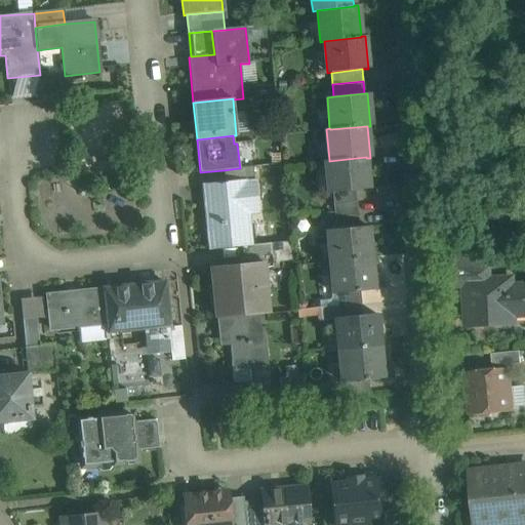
[(366,157),(329,161),(329,160),(325,161),(328,193),(355,191),(369,189),(366,158),(366,157)]
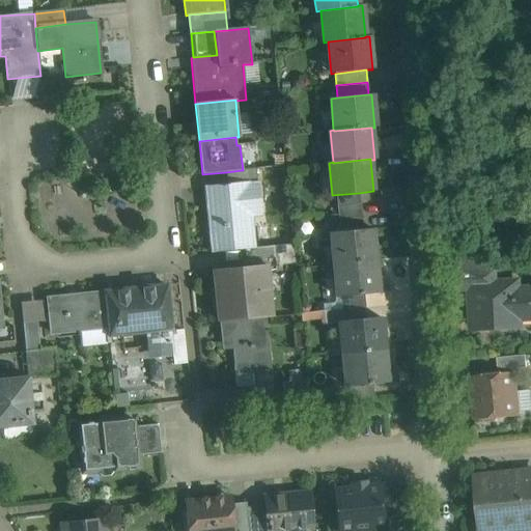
[(242,170),(226,172),(228,186),(257,184),(255,169),(243,170),(242,170)]
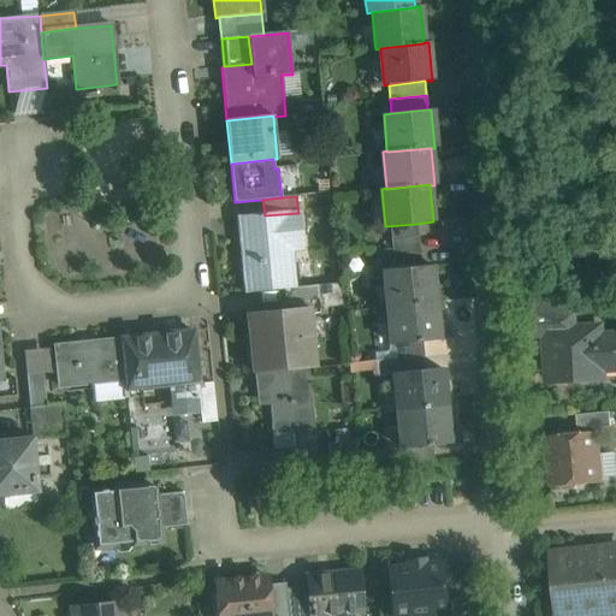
[(265,215),(237,218),(246,294),(284,289),(295,288),(291,250),(282,252),(280,238),(301,237),(298,213),(265,215)]
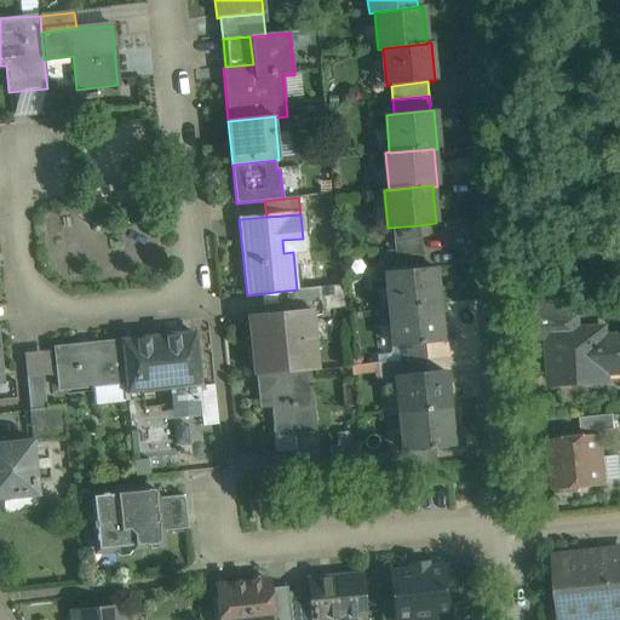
[(419,225),(392,228),(394,242),(420,240),(419,225)]
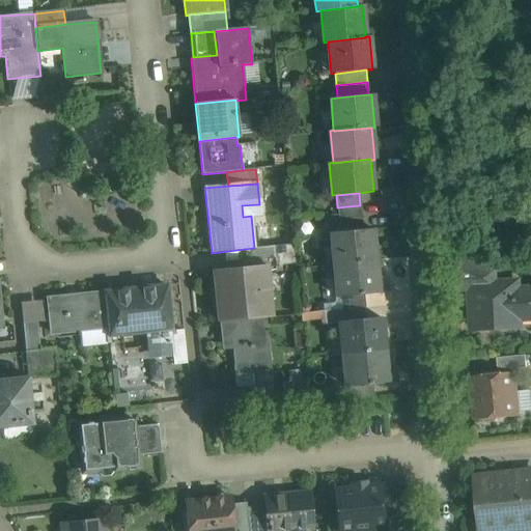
[(360,205),(337,207),(338,220),(361,218),(360,205)]
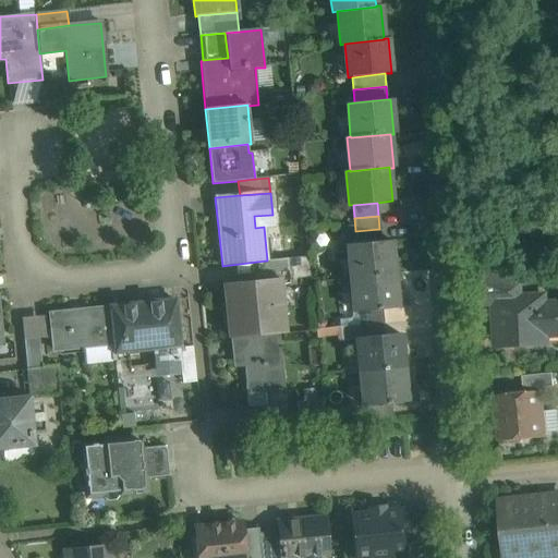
[(379,229),(355,231),(356,244),(380,242),(379,229)]
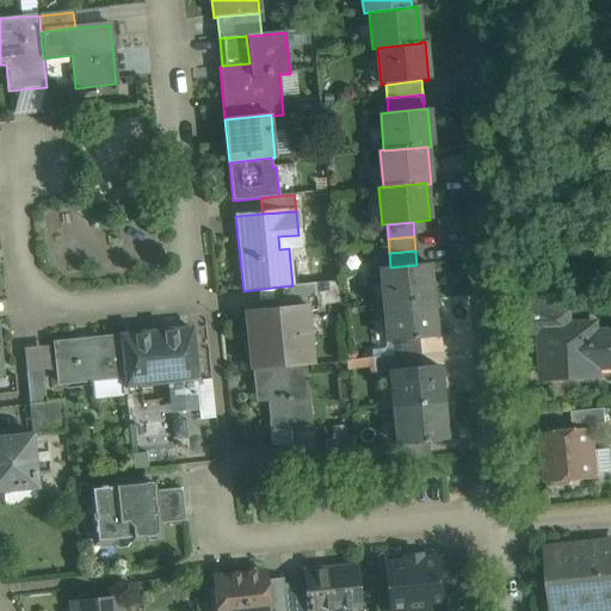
[(390,267),(381,269),(384,306),(432,301),(429,264),(417,265),(390,267)]
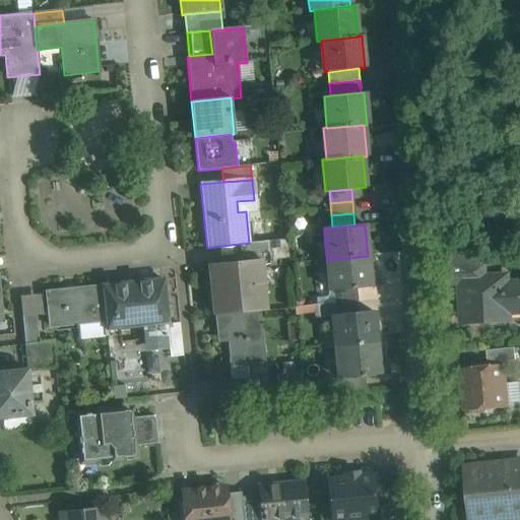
[(249,243),(240,244),(241,262),(260,260),(260,265),(270,264),(268,242),(249,243)]
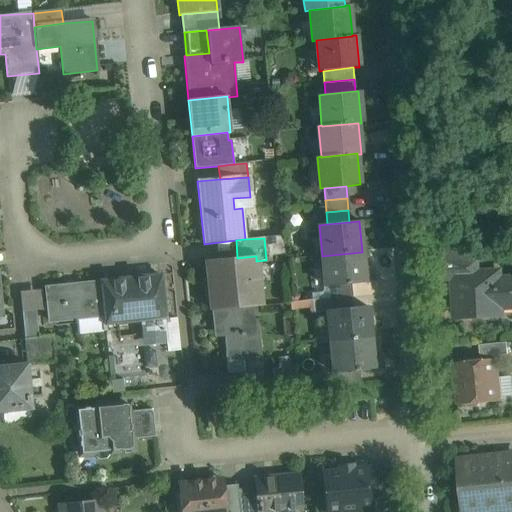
[(478,259),(437,247),(438,280),(454,280),(454,275),(479,274),(478,259)]
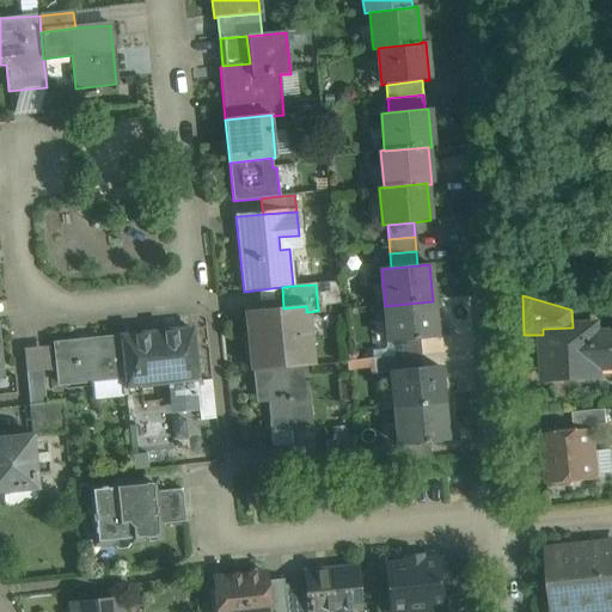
[(433,301),(385,306),(389,343),(420,340),(436,338),(433,301)]
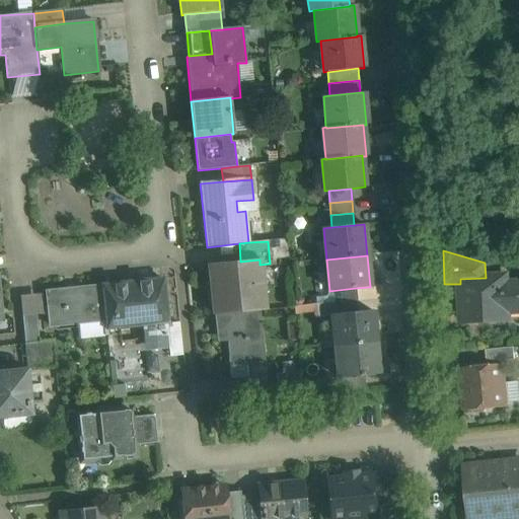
[(240,262),(209,265),(214,315),(260,311),(265,310),(260,265),(260,260),(240,262)]
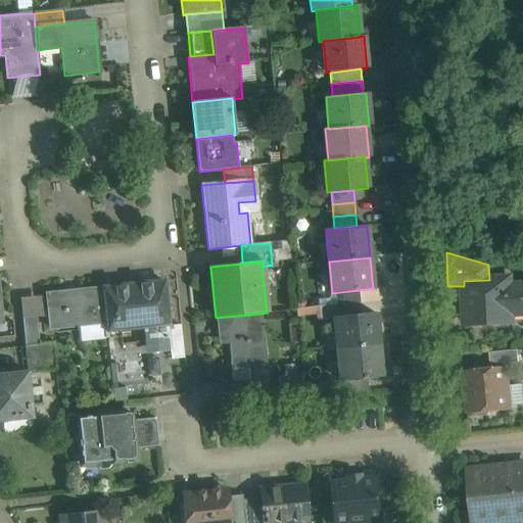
[(489,280),(464,281),(464,286),(466,324),(512,322),(512,315),(522,314),(522,285),(510,286),(510,279),(489,280)]
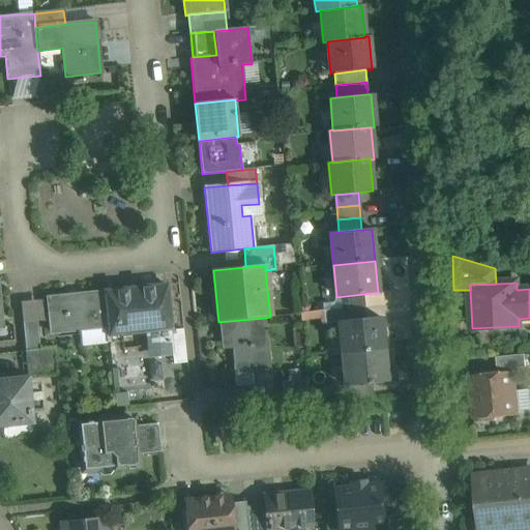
[(163,286),(105,293),(105,291),(102,291),(108,336),(109,336),(109,334),(146,330),(147,346),(170,344),(171,355),(172,355),(165,284),(163,284),(163,286)]
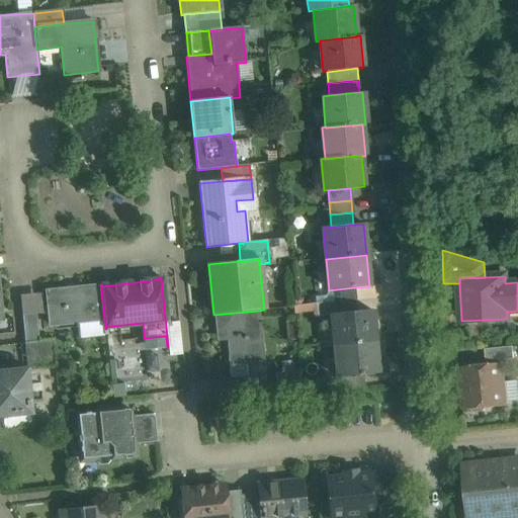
[(99,286),(47,292),(50,326),(103,320),(100,284),(99,284),(99,286)]
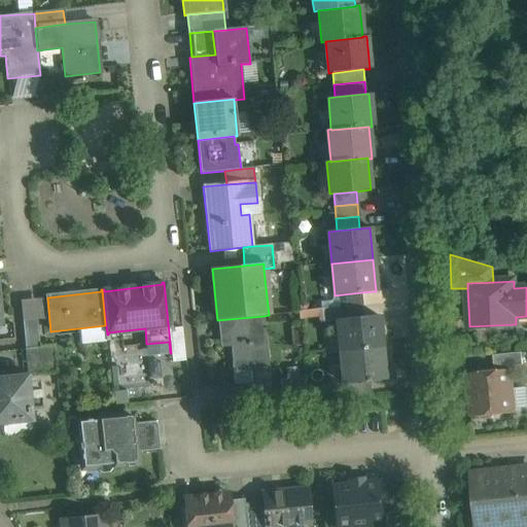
[(361,292),(339,295),(340,307),(362,305),(361,292)]
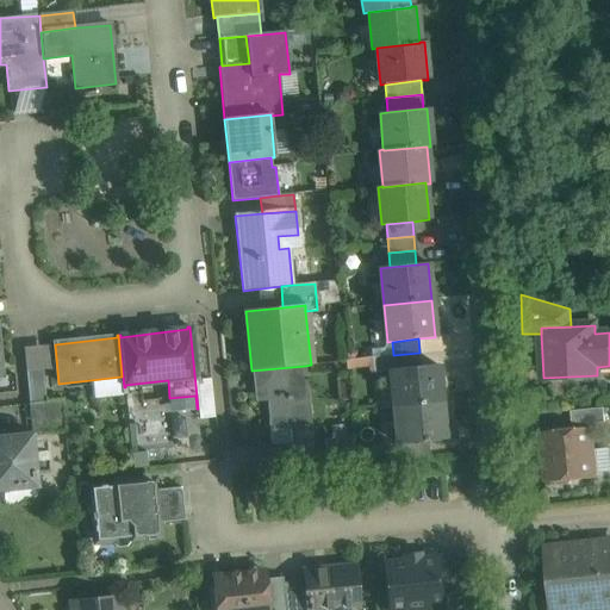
[(24,343),(27,397),(43,396),(42,369),(50,368),(49,342),(24,343)]
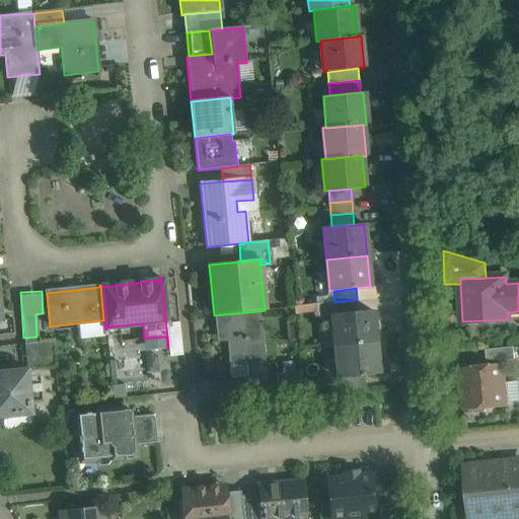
[(260,311),(214,315),(216,332),(225,331),(228,357),(228,358),(229,367),(245,366),(245,365),(265,363),(260,311)]
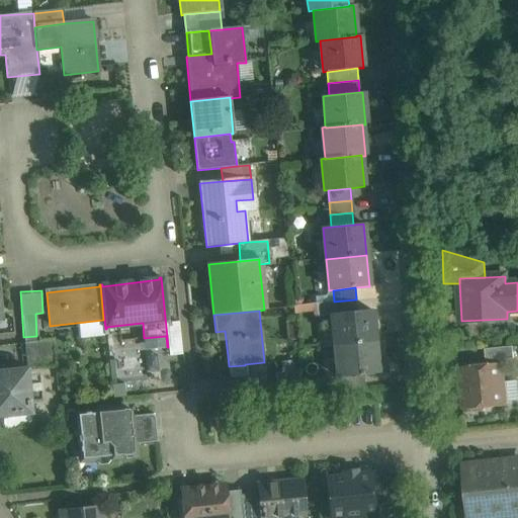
[(371,311),(331,315),(335,346),(374,342),(371,311)]
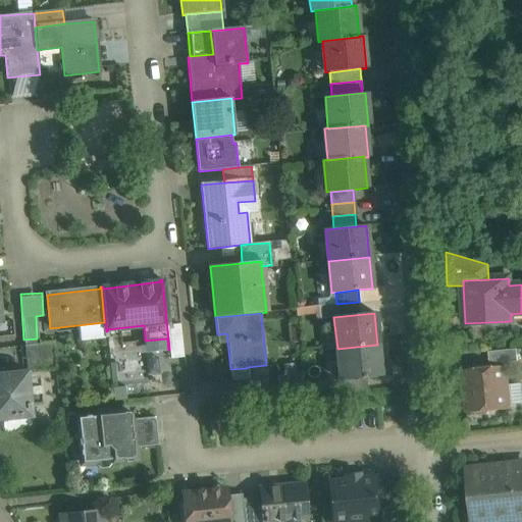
[(377,345),(337,349),(340,380),(366,378),(380,376),(377,345)]
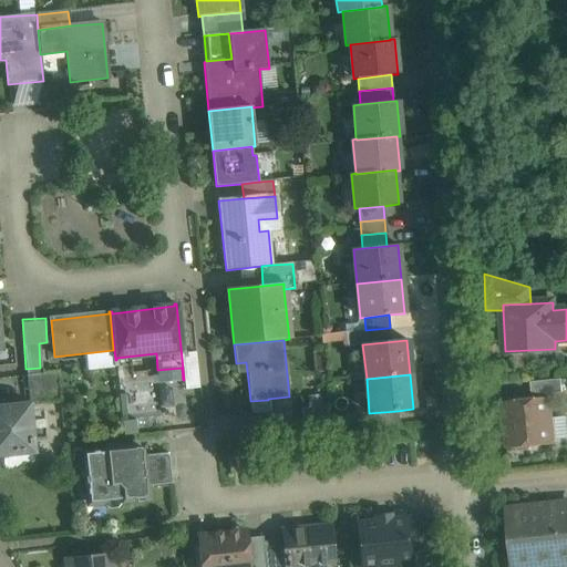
[(562,380),(531,383),(532,395),(563,393),(562,380)]
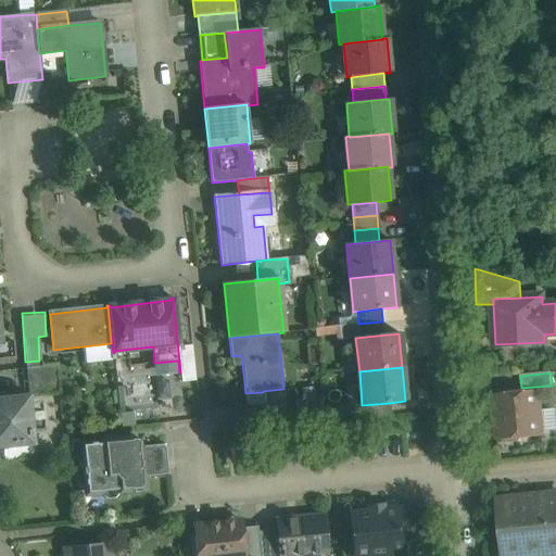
[(539,391),(493,395),(497,440),(517,439),(520,441),(527,441),(529,437),(544,436),(539,391)]
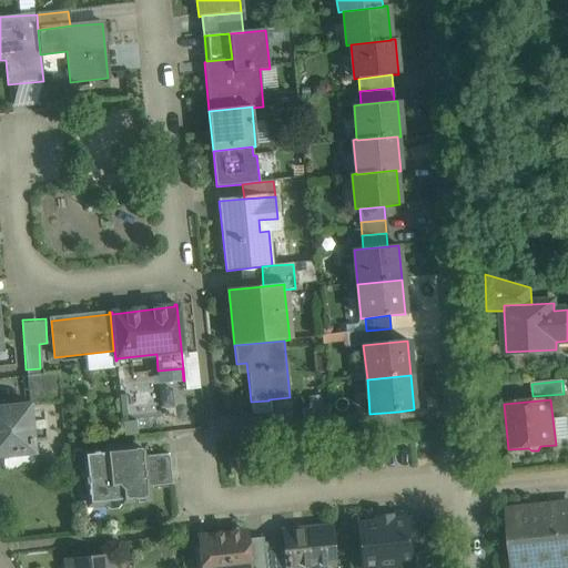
[(30,405),(0,407),(0,457),(34,454),(30,405)]
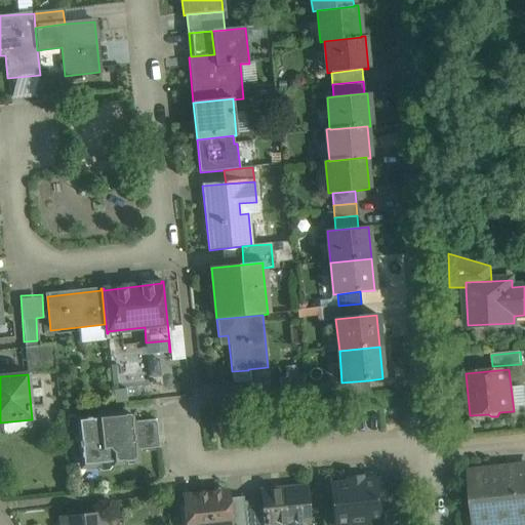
[(368,380),(346,382),(347,395),(369,392),(368,380)]
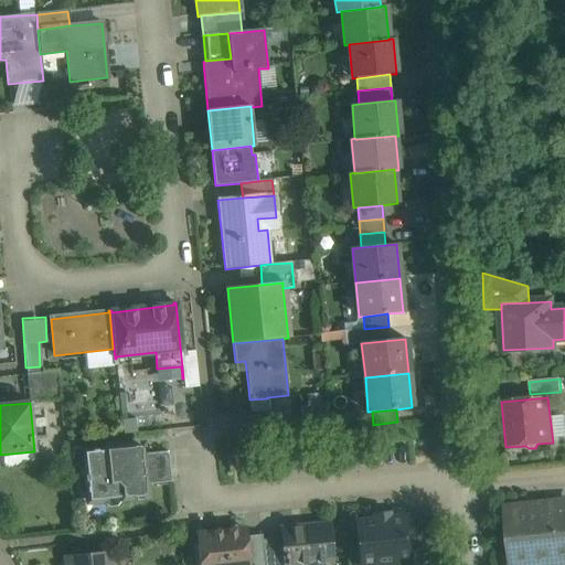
[(141,447),(84,452),(86,466),(88,466),(89,476),(85,476),(85,482),(87,482),(88,494),(97,493),(104,500),(138,497),(138,494),(146,493),(145,484),(142,455),(141,447)]
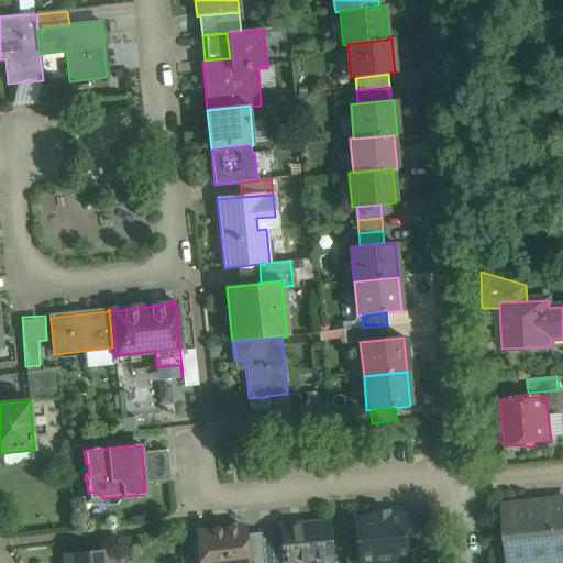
[(167,451),(142,453),(144,483),(170,481),(167,451)]
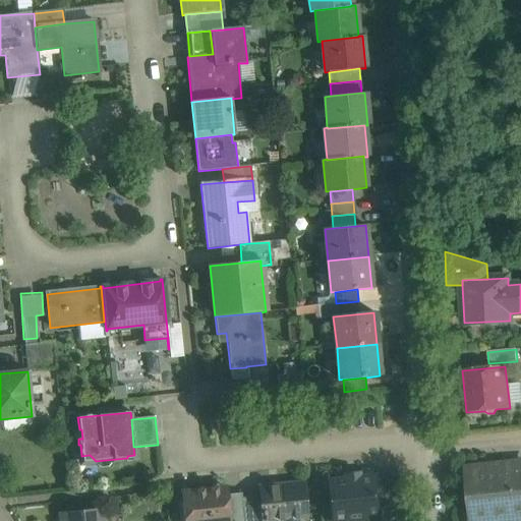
[(221,418),(210,419),(211,436),(222,435),(221,418)]
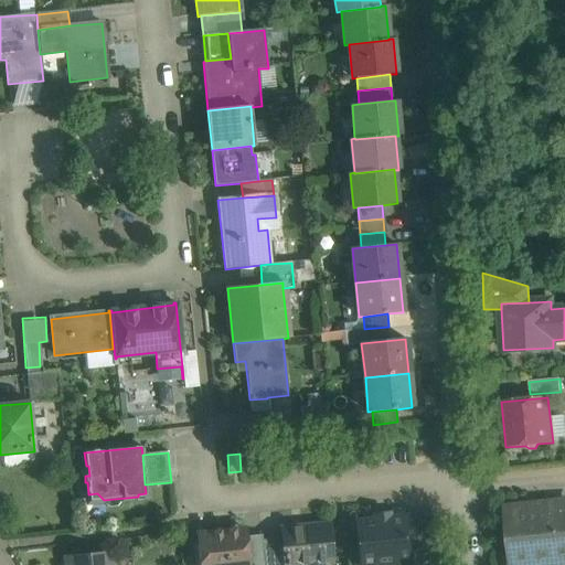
[(564,502),(512,508),(513,522),(509,523),(511,553),(533,551),(534,564),(540,564),(564,562),(564,502)]
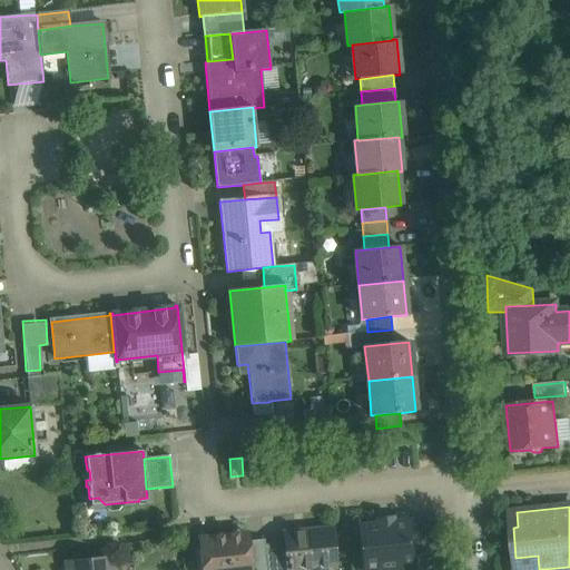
[(431,569),(430,518),(374,519),(374,516),(356,516),(357,569),(431,569)]
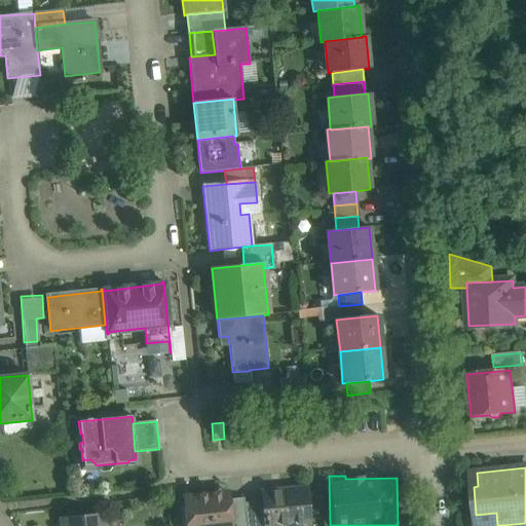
[(306,489),(261,493),(262,501),(264,525),(303,525),(303,524),(309,523),(306,489)]
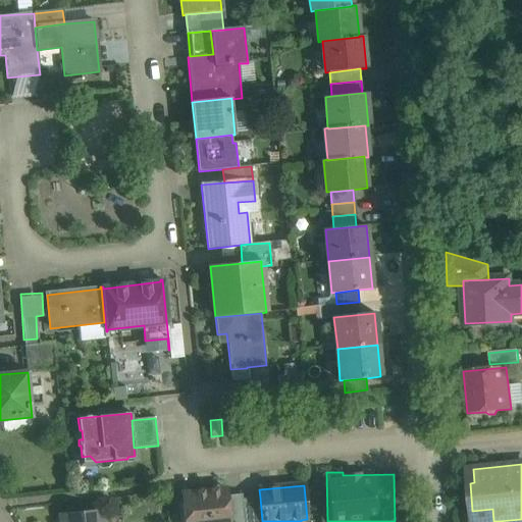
[(227,494),(210,497),(209,490),(192,492),(193,499),(183,500),(184,512),(188,512),(188,521),(229,521),(227,496),(227,494)]
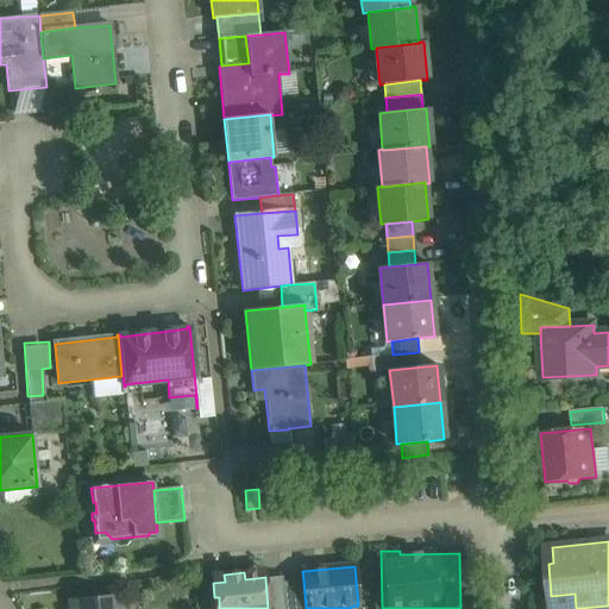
[(265,578),(268,608),(284,608),(282,582),(282,577),(265,578)]
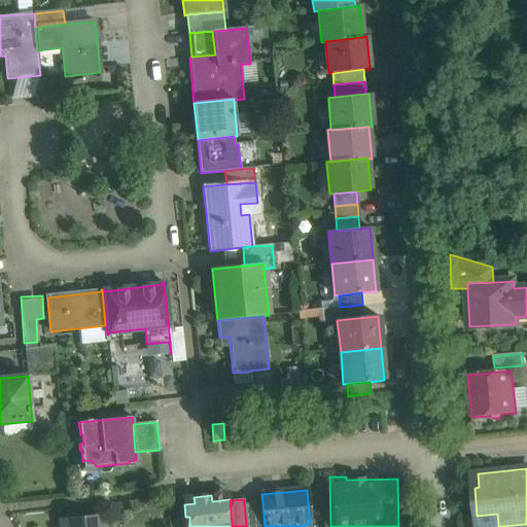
[(246,526),(265,526),(262,502),(244,503),(246,526)]
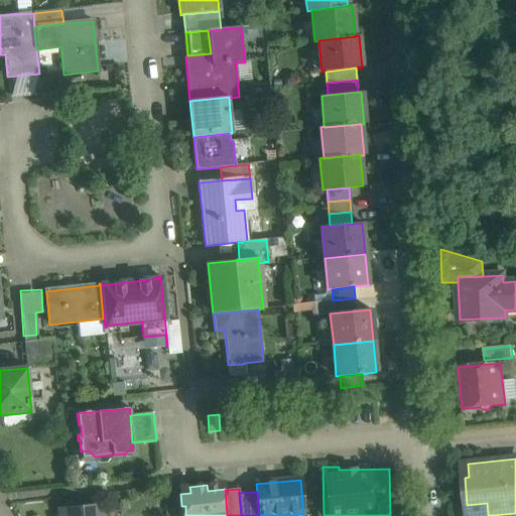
[(102,515),(101,506),(60,510),(60,515),(102,515)]
